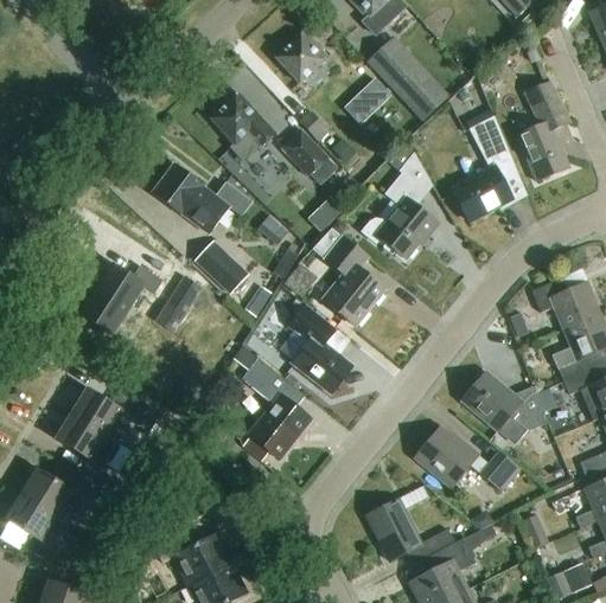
[(407,5),(401,0),(349,0),(364,15),(359,19),(375,34),(407,5)]
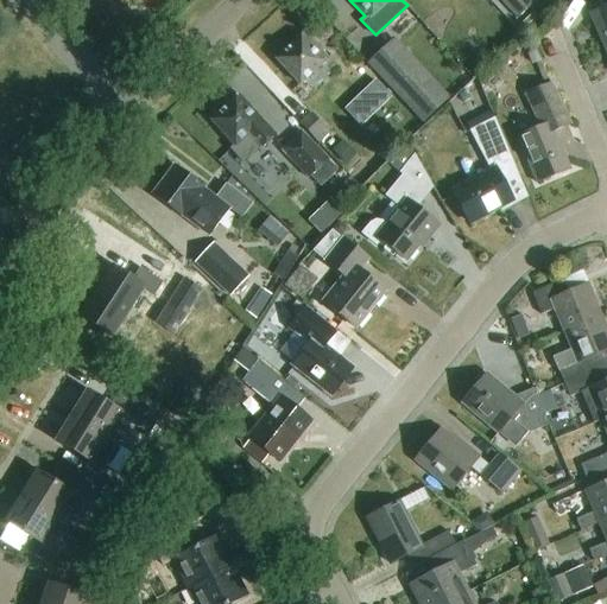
[(501,0),(517,16),(532,1),(531,0),(501,0)]
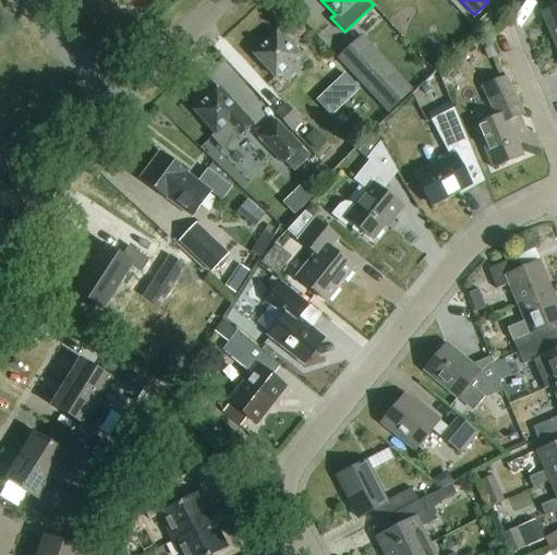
[(556,5),(540,14),(552,43),(556,39),(556,5)]
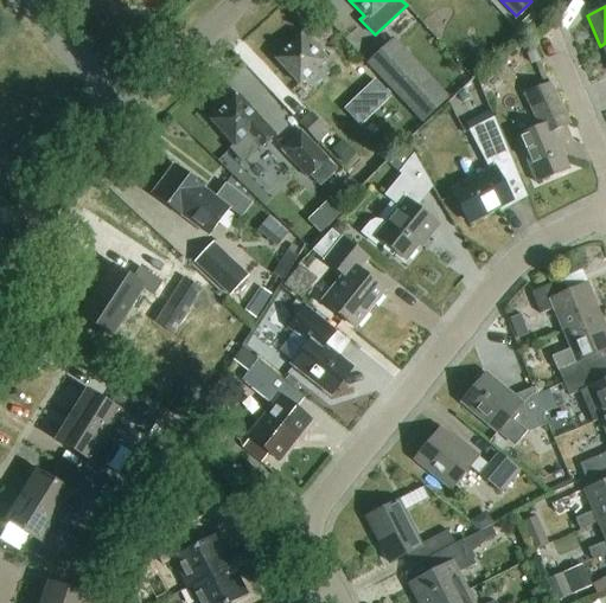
[(299,82),(326,56),(303,31),(274,57),(299,82)]
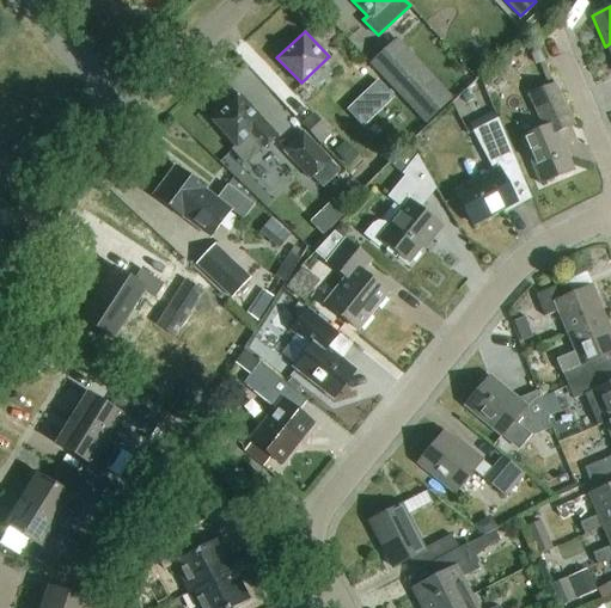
[(404,57),(384,77),(410,104),(429,85),(413,67),(404,57)]
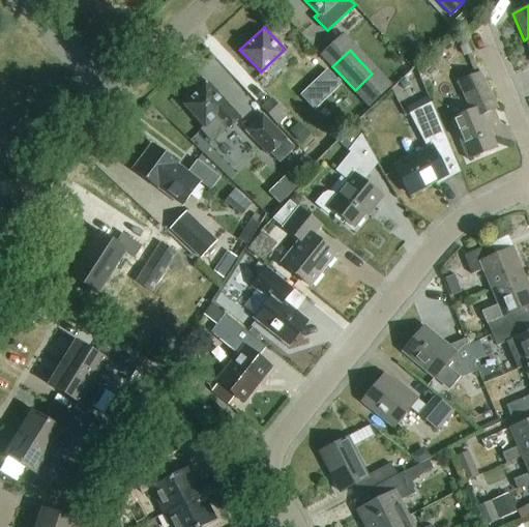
[(329,90),(340,82),(327,69),(318,79),(329,90)]
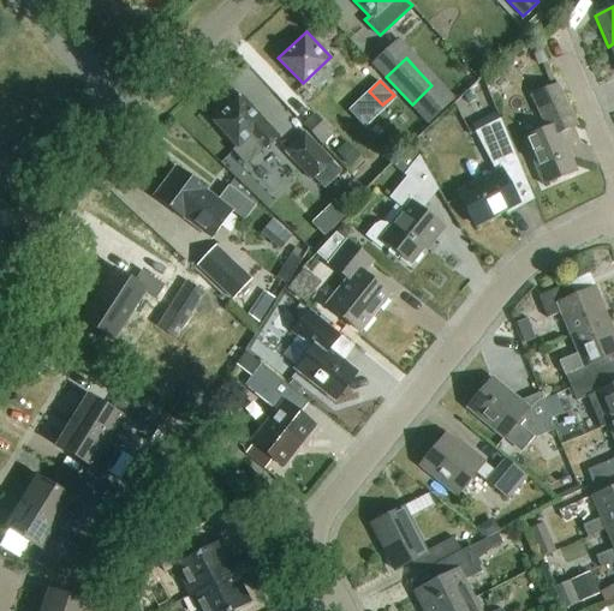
[(532,91),(537,103),(548,126),(523,137),(543,184),(576,169),(560,133),(576,126),(556,82),(532,91)]
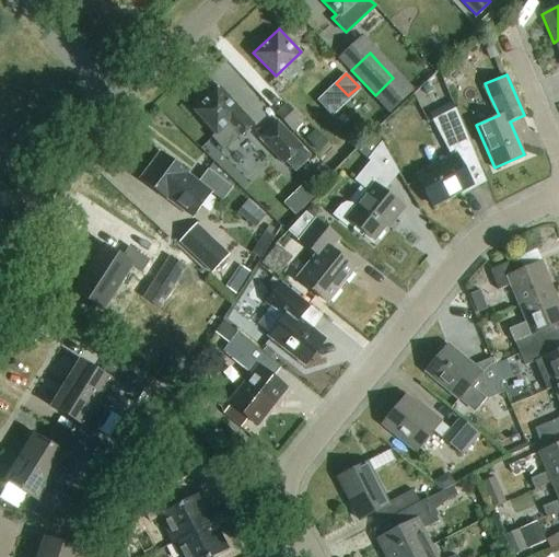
[(193,108),(213,131),(210,135),(223,149),(239,134),(241,136),(252,124),(239,111),(241,108),(218,85),(193,108)]
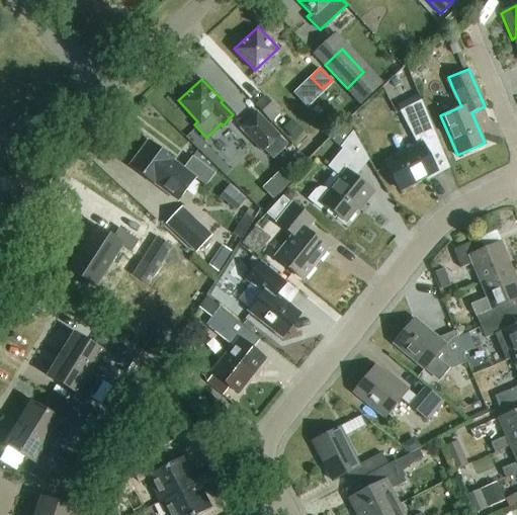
[(305,105),(314,97),(302,85),(293,93),(305,105)]
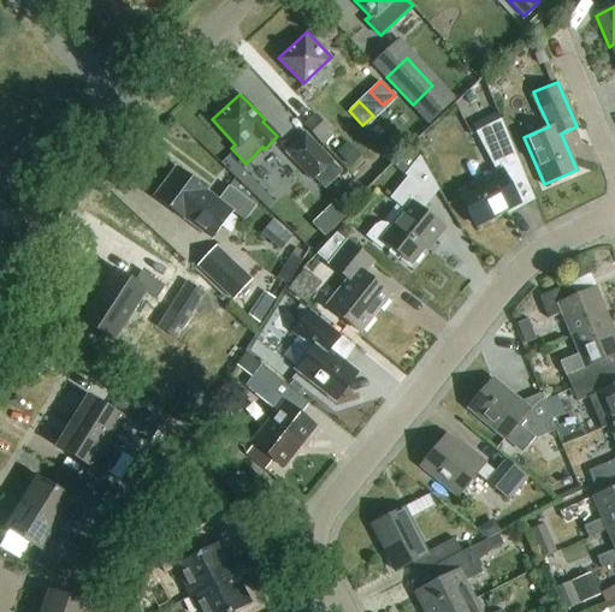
[(302,120),(321,142),(333,132),(314,111),(302,120)]
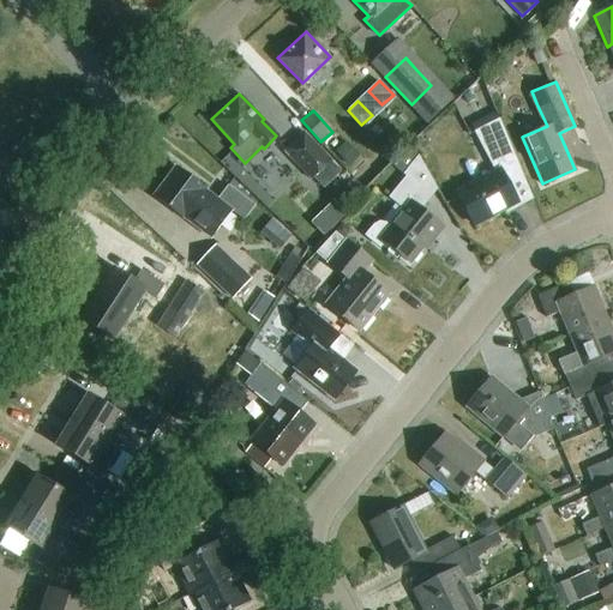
[(486,151),(508,140),(494,110),(470,122),(486,151)]
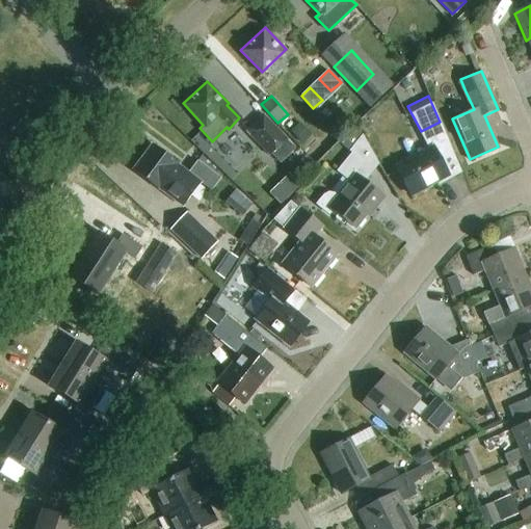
[(287,136),(262,111),(244,129),(269,154),(287,136)]
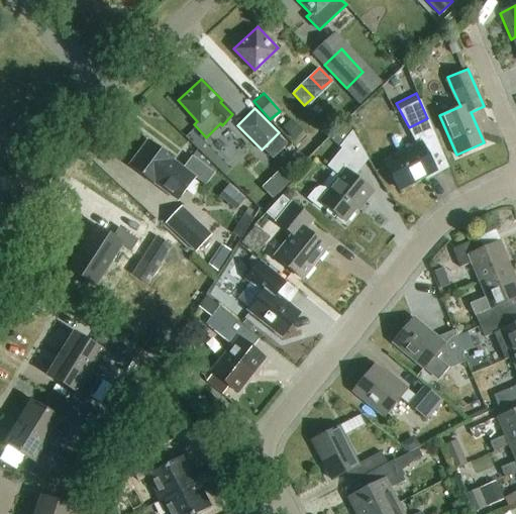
[(293,136),(302,128),(291,117),(282,125),(293,136)]
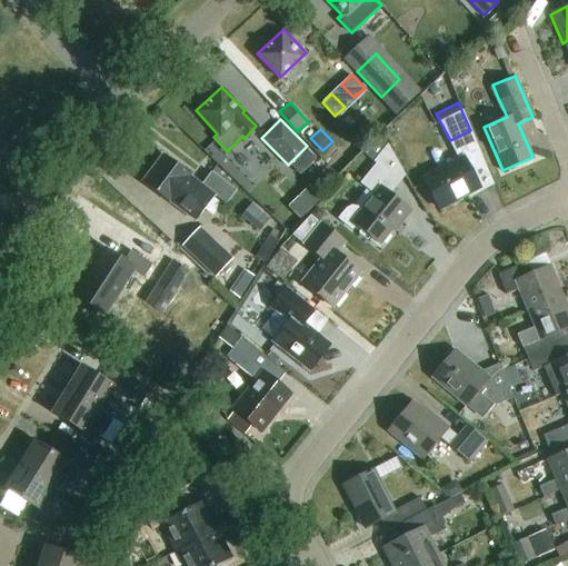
[(471,169),(484,164),(470,130),(450,141),(459,158),(424,177),(438,207),(479,186),(471,169)]
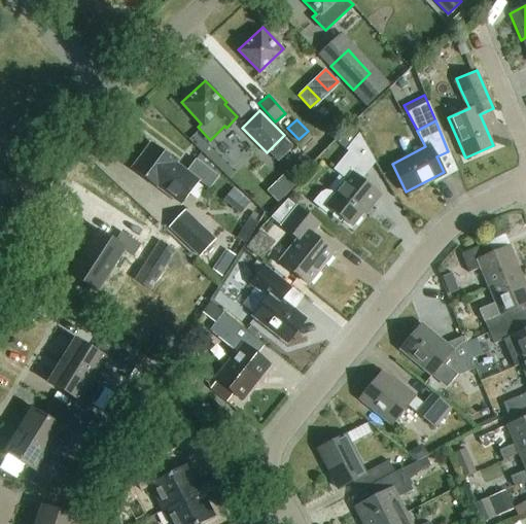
[(131,167),(156,186),(158,185),(180,203),(198,179),(175,162),(176,161),(150,141),(131,167)]
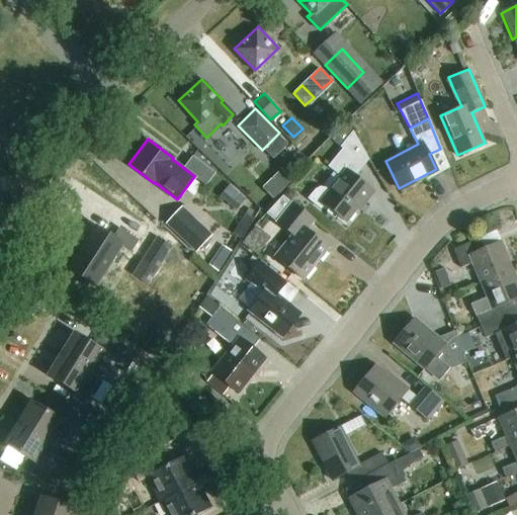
[(314,187),(307,197),(319,207),(323,203),(344,221),(361,198),(363,200),(372,189),(354,175),(361,165),(341,149),(327,167),(341,177),(331,190),(325,185),(319,185),(314,187)]
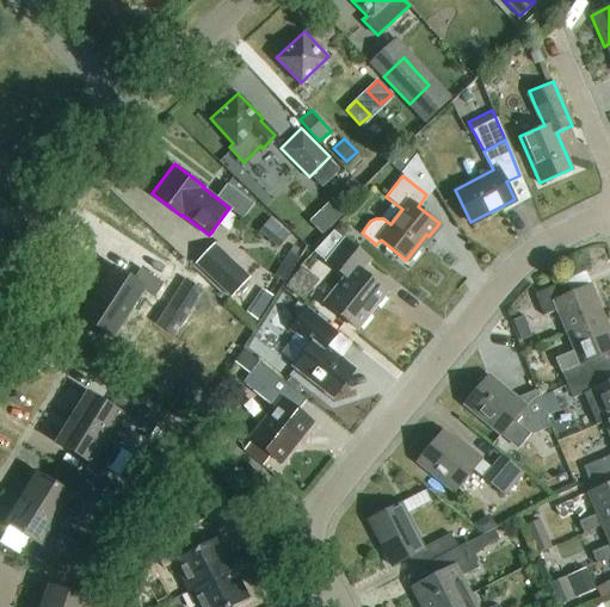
[(336,193),(313,216),(326,230),(349,208),(336,193)]
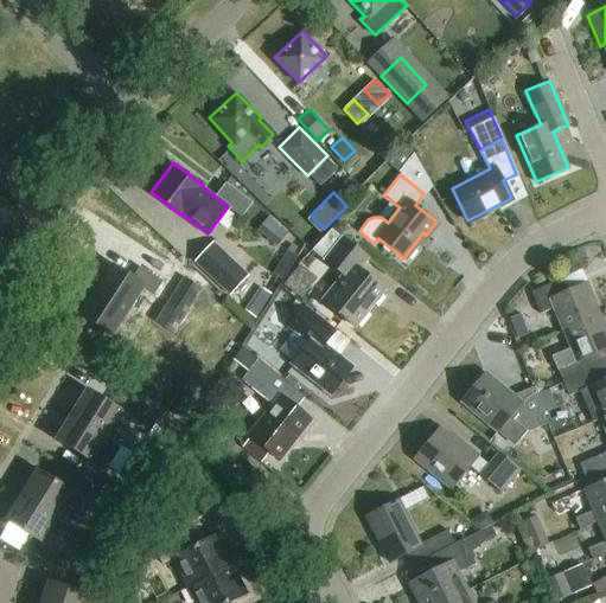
[(269,213),(261,225),(282,239),(291,228),(269,213)]
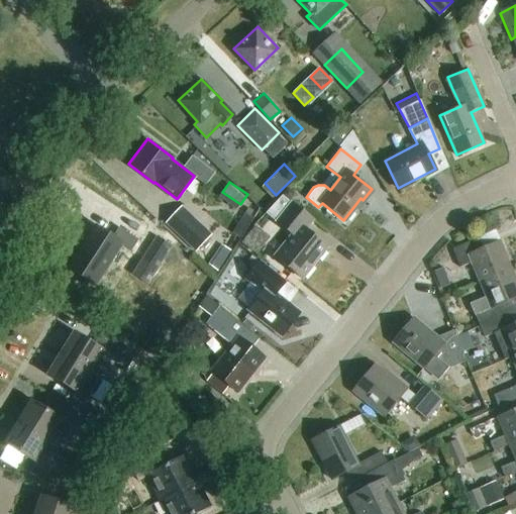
[(285,188),(280,195),(287,201),(292,194),(285,188)]
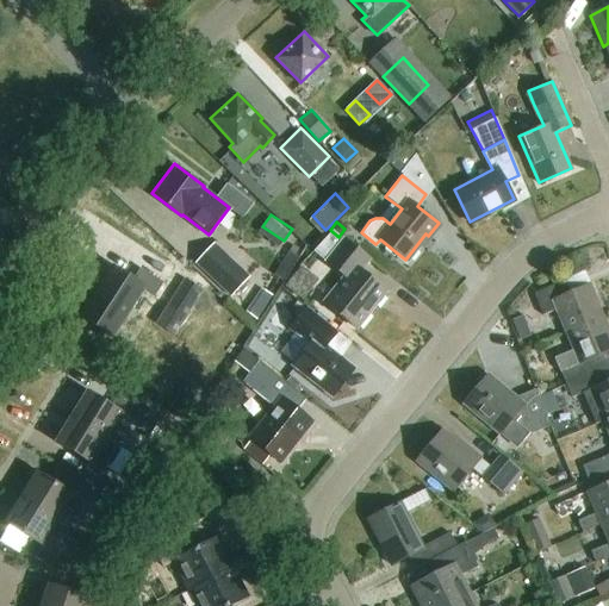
[(327,260),(342,239),(339,237),(330,230),(312,249),(327,260)]
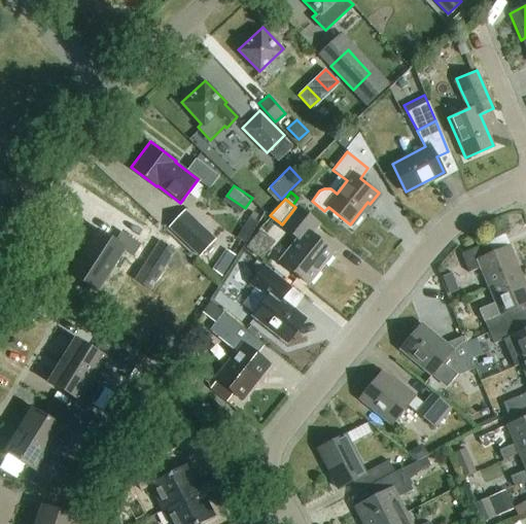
[(308,283),(335,249),(311,231),(316,223),(296,207),(282,226),(297,239),(280,262),(308,283)]
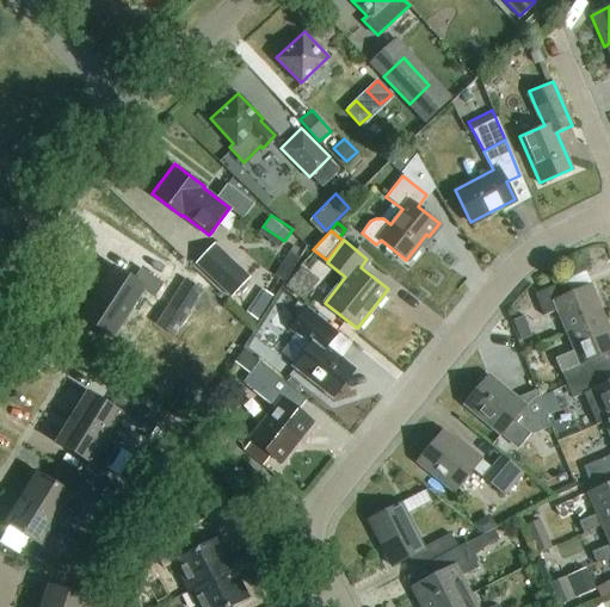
[(242,277),(208,245),(191,261),(226,295),(242,277)]
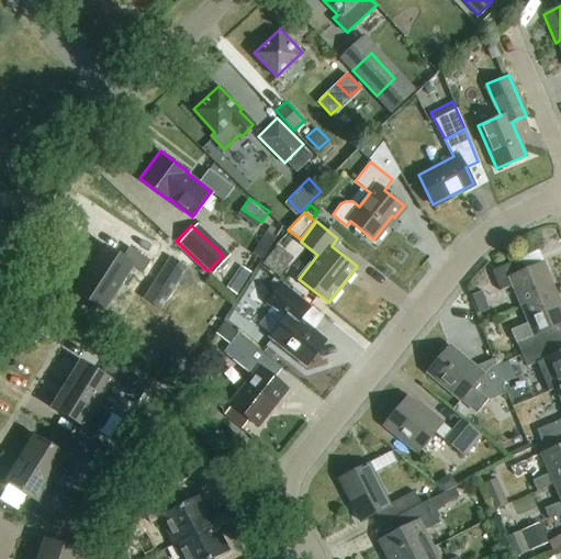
[(103,245),(74,290),(102,308),(130,264),(142,271),(149,259),(127,245),(121,256),(103,245)]
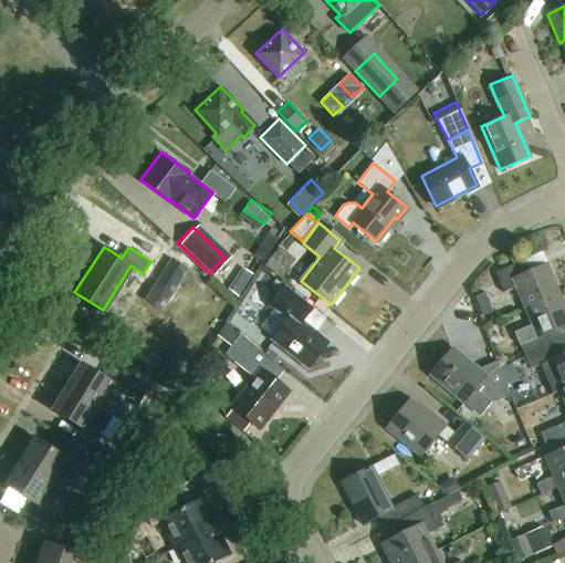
[(170,257),(153,283),(169,294),(187,268),(170,257)]
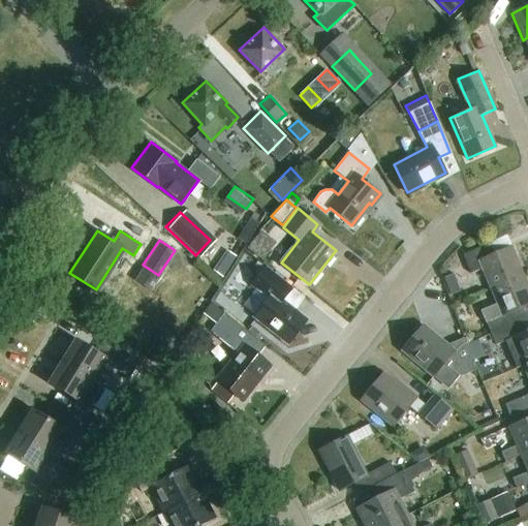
[(477,265),(490,290),(522,277),(509,248),(492,255),(487,244),(461,254),(467,269),(477,265)]
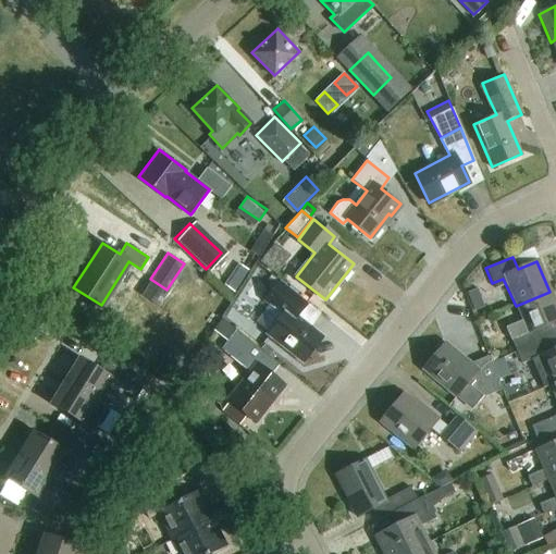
[(481,300),(473,280),(464,284),(476,316),(492,309),(487,298),(481,300)]
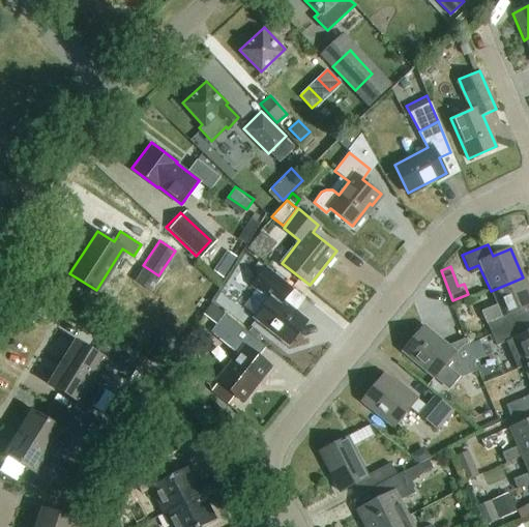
[(258,286),(243,305),(256,316),(255,317),(288,342),(306,319),(296,311),(283,299),(292,287),(267,267),(261,275),(255,283),(258,286)]
